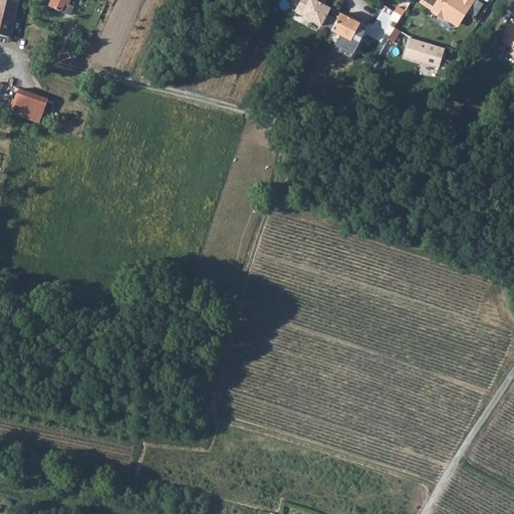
[(9,0),(0,0),(0,36),(10,39),(18,2),(9,0)]
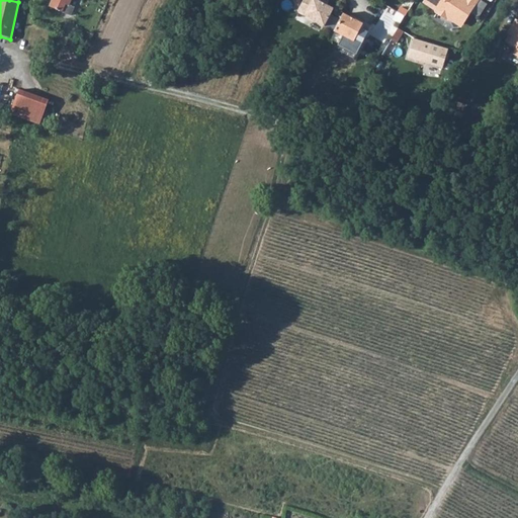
[(74,8),(68,6),(71,0),(52,0),(49,7),(70,17),(74,8)]
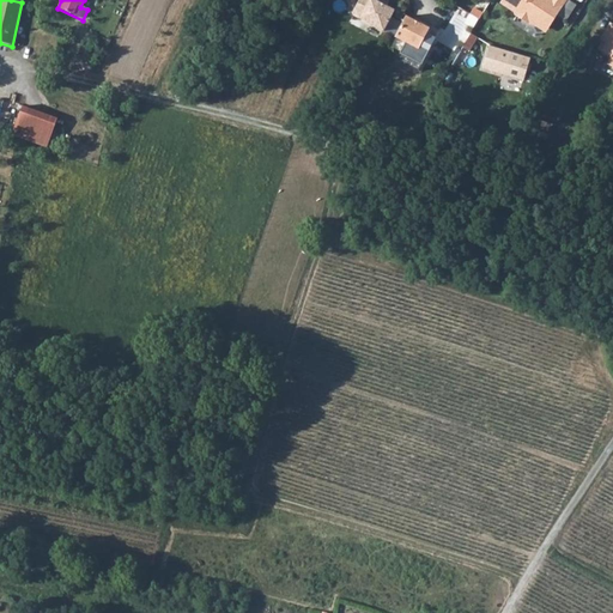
[(382,0),(381,0),(359,0),(352,14),(384,30),(395,10),(381,2),(382,0)]
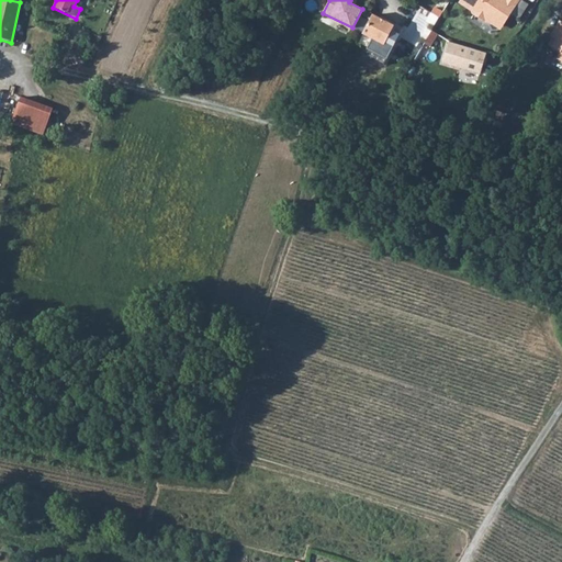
[(461,0),(474,8),(474,10),(487,19),(494,17),(504,23),(513,9),(518,0),(461,0)]
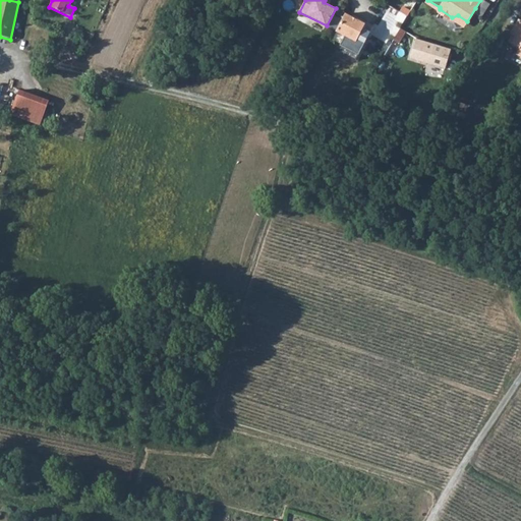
[(488,0),(480,0),(475,8),(483,13),(490,1),(488,0)]
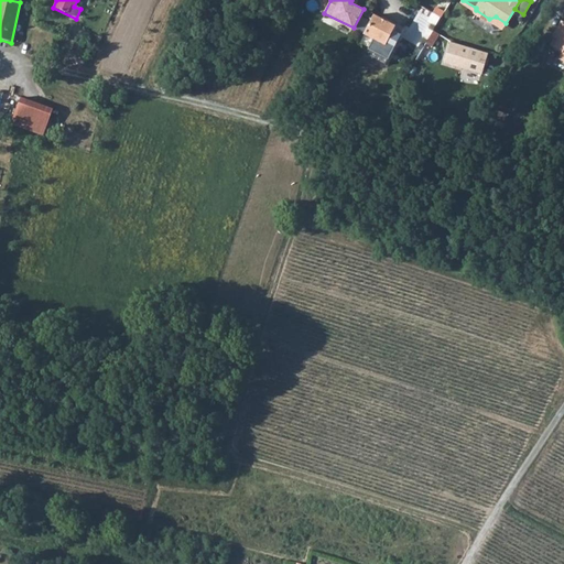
[(373,14),(364,33),(393,49),(404,28),(388,19),(387,21),(373,14)]
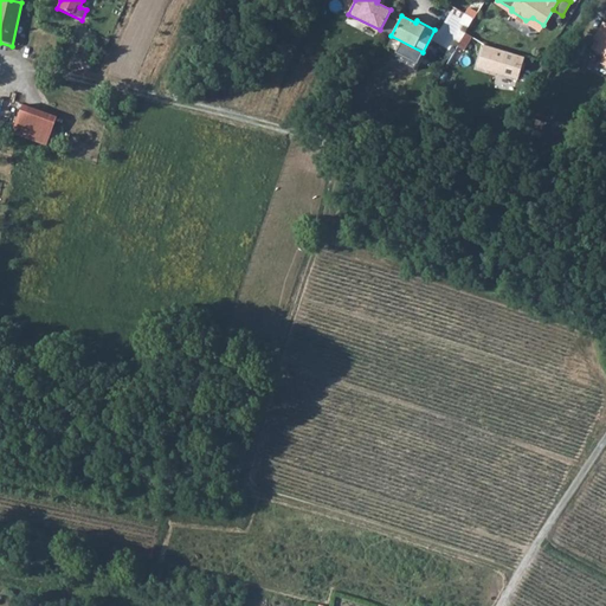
[(601,42),(597,49),(605,55),(603,62),(605,64),(605,21),(595,38),(598,39),(601,42)]
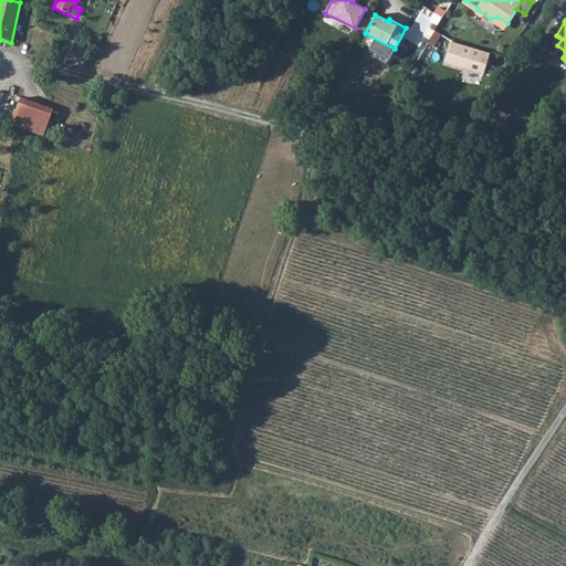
[(436,30),(428,42),(433,45),(441,33),(436,30)]
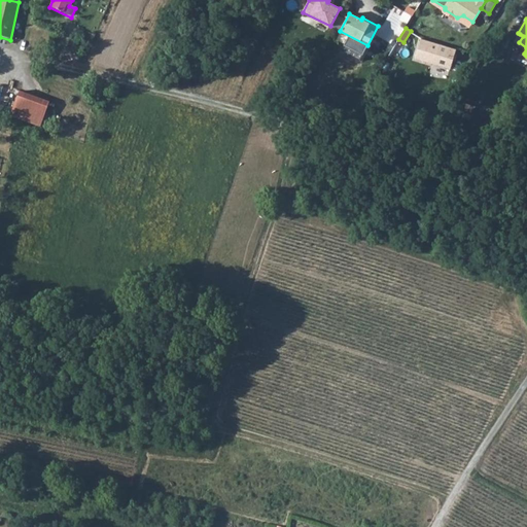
[(454,49),(420,39),(414,60),(448,70),(454,49)]
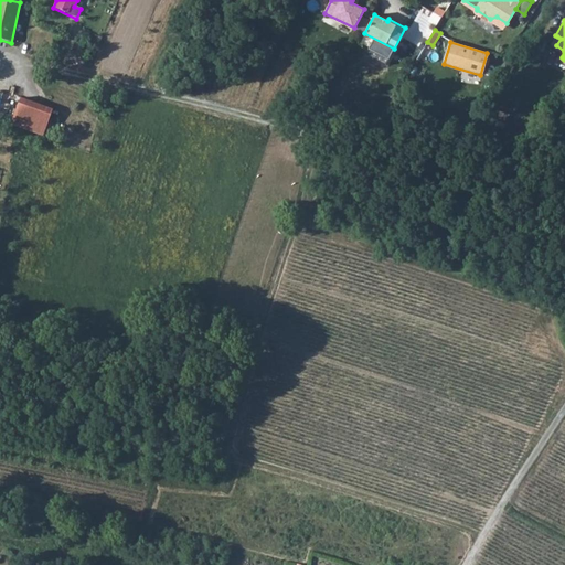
[(20,99),(11,125),(43,137),(53,110),(20,99)]
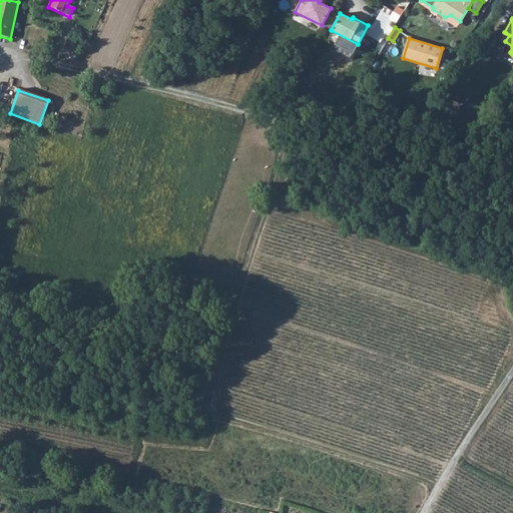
All buildings are outlined.
